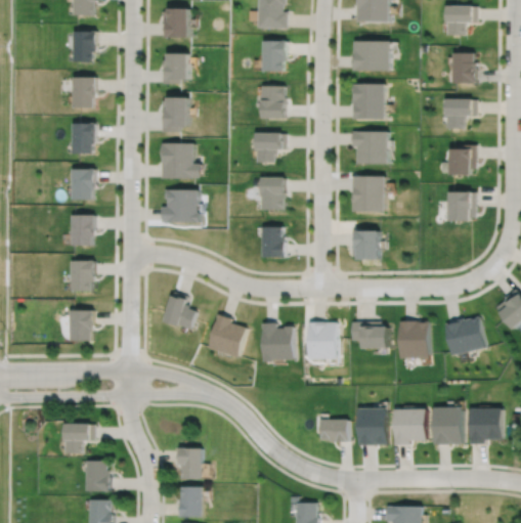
[(72,0),(72,14),(93,14),(93,0),(72,0)]
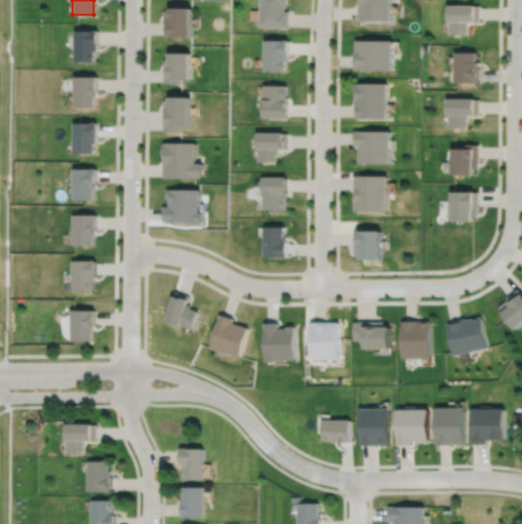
[(255,0),(254,28),(284,30),(285,12),(280,12),(281,6),(283,6),(283,0),(255,0)]
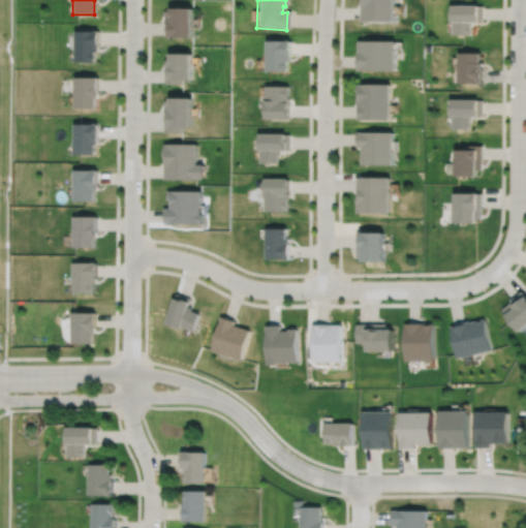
[(360,0),(360,21),(393,21),(393,0),(360,0)]
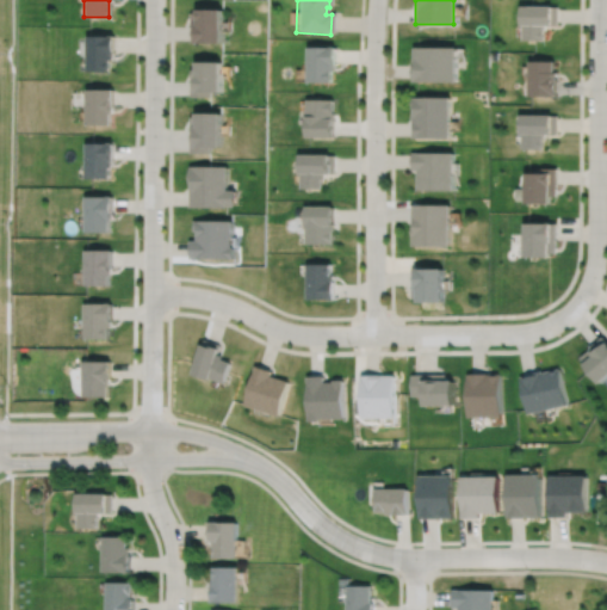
[(520,7),(519,25),(521,25),(521,41),(540,41),(542,25),(555,25),(556,7),(520,7)]
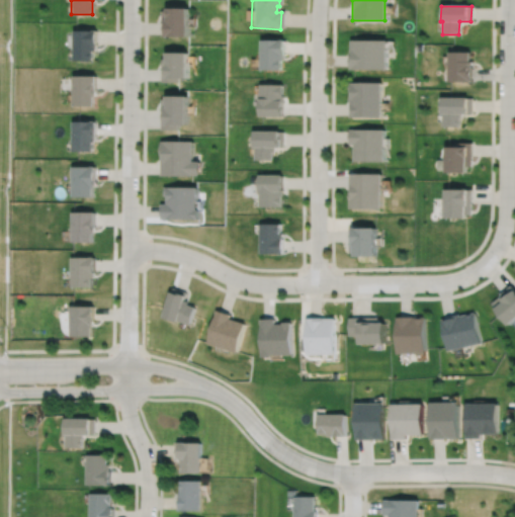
[(166,8),(166,12),(161,12),(161,36),(188,36),(188,8),(166,8)]
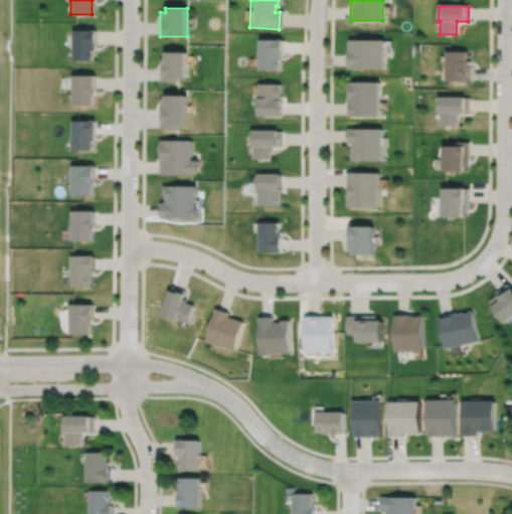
[(70,30),(69,60),(91,60),(91,50),(93,50),(94,30),(70,30)]
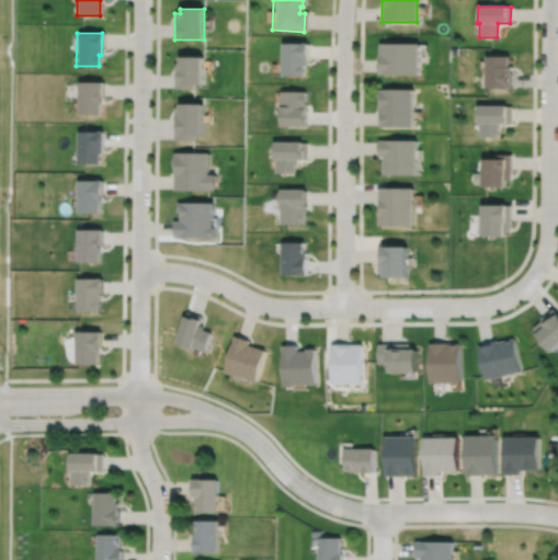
[(281,43),(281,76),(304,76),(304,66),(306,66),(306,43),(281,43)]
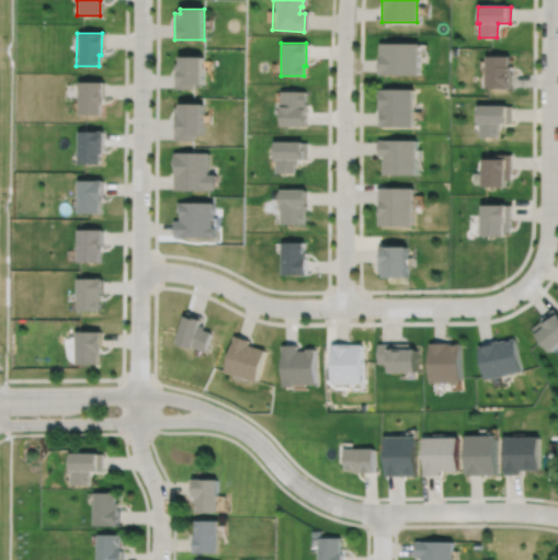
[(378,44),(378,76),(418,76),(418,44),(378,44)]
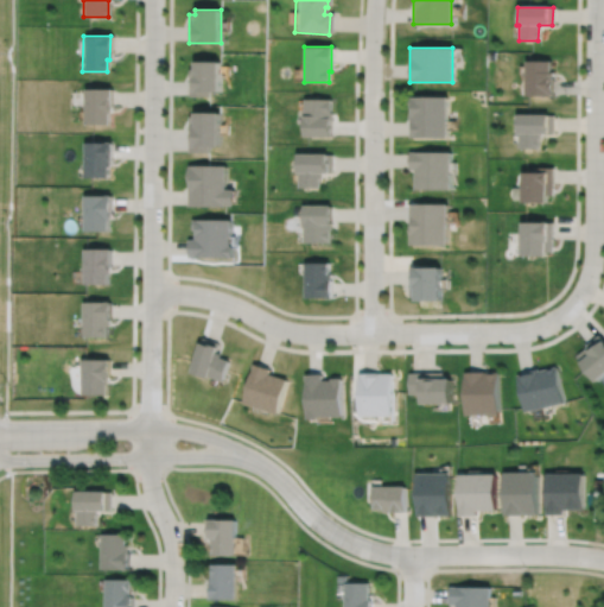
[(525,61),(525,96),(552,96),(552,74),(550,74),(550,62),(525,61)]
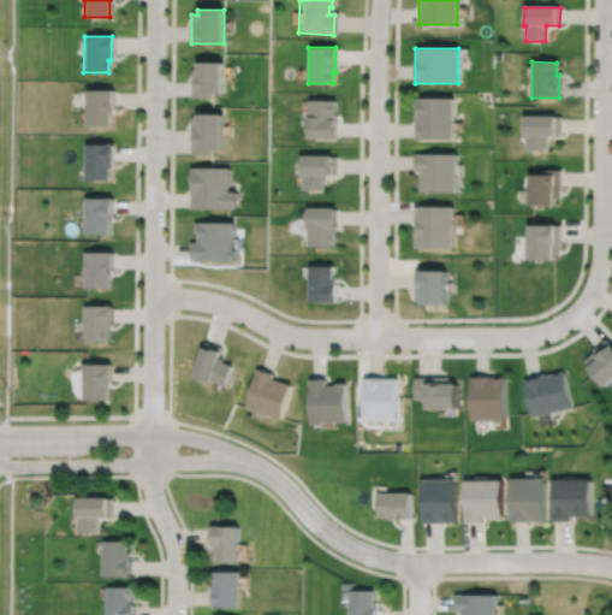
[(197,64),(221,64),(221,94),(212,94),(212,99),(191,99),(191,77),(197,77),(197,64)]
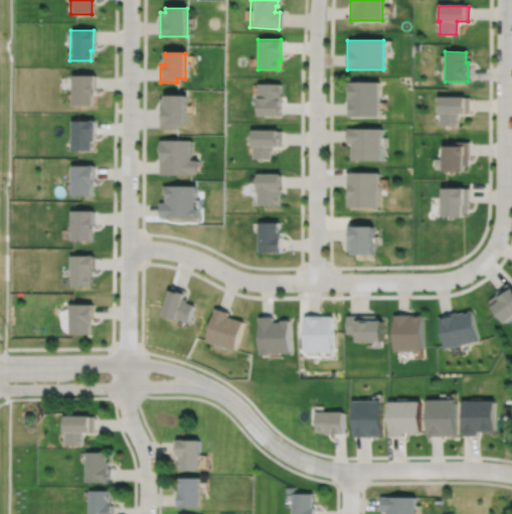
[(69,75),(69,106),(91,106),(91,96),(94,96),(94,75),(69,75)]
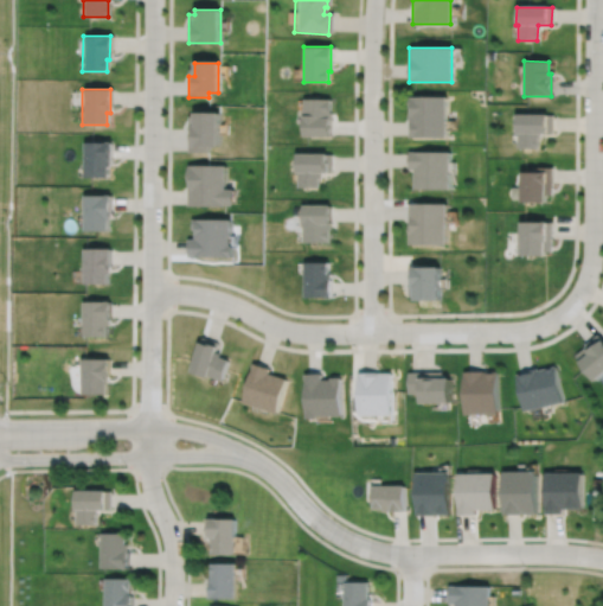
[(406,100),(408,140),(446,140),(446,99),(406,100)]
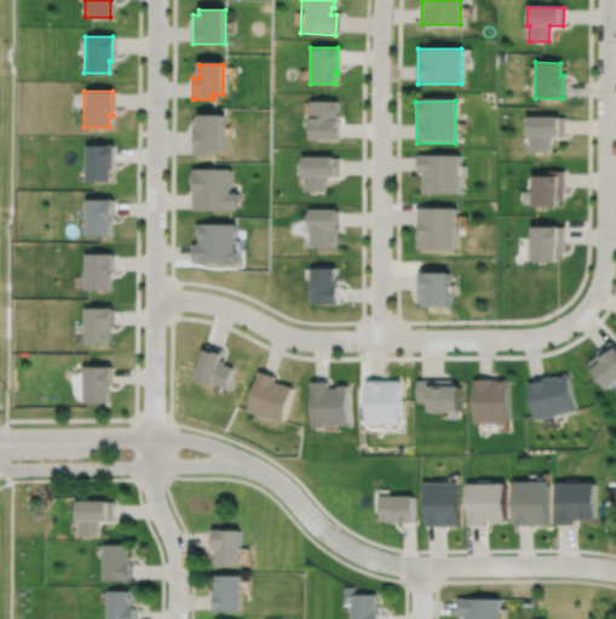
[(308,102),(335,102),(335,116),(338,116),(338,122),(335,122),(335,139),(308,139),(308,102)]
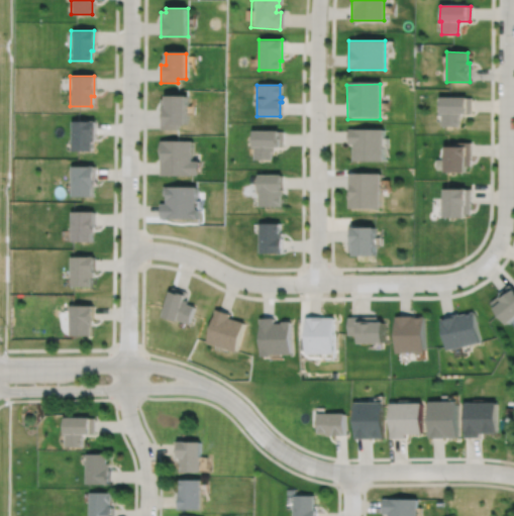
[(166,96),(186,96),(186,124),(177,124),(177,129),(160,129),(161,99),(166,99),(166,96)]
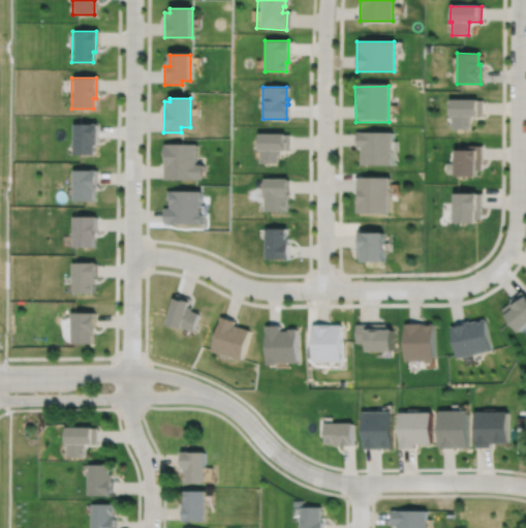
[(450,100),(450,117),(451,117),(451,129),(468,129),(468,117),(481,117),(481,100),(450,100)]
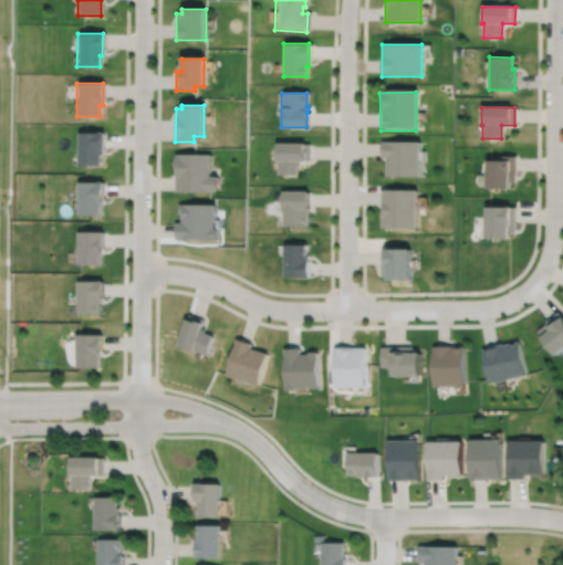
[(76,133),(76,166),(98,166),(98,155),(102,155),(102,133),(76,133)]
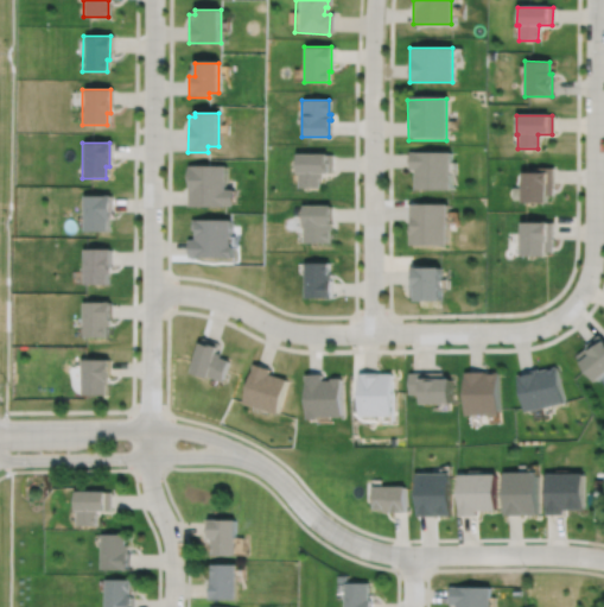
[(409,152),(450,153),(449,191),(413,190),(413,170),(409,170),(409,152)]
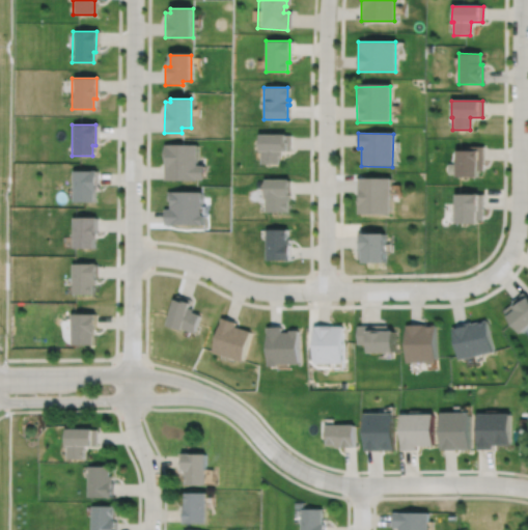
[(257,134),(289,134),(289,151),(280,151),(280,157),(277,157),(277,164),(258,164),(258,150),(257,150),(257,134)]
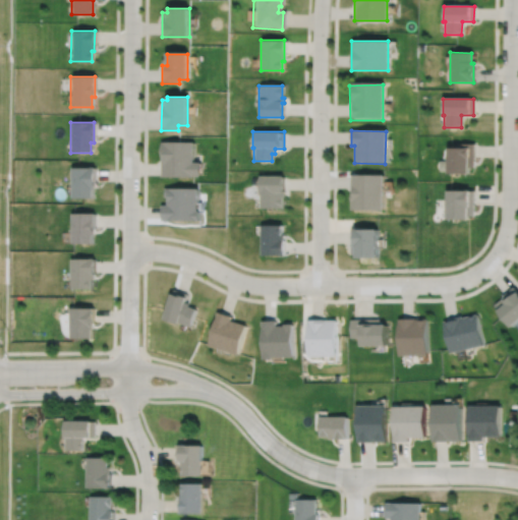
[(161,141),(161,176),(193,177),(193,175),(199,175),(199,163),(193,163),(193,142),(161,141)]
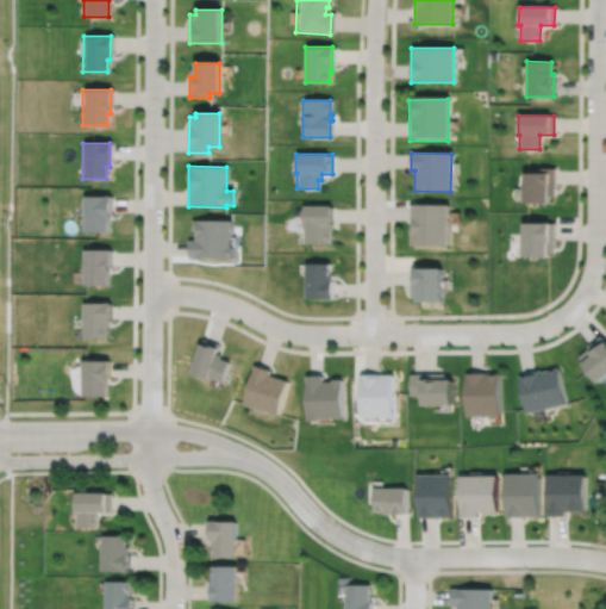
[(554,169),(530,168),(530,174),(523,174),(522,203),(548,204),(548,196),(553,196),(554,169)]
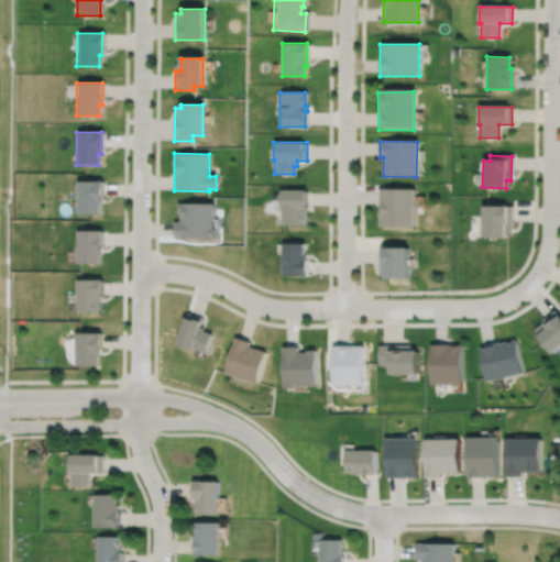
[(76,182),(75,215),(98,215),(98,204),(101,204),(101,182),(76,182)]
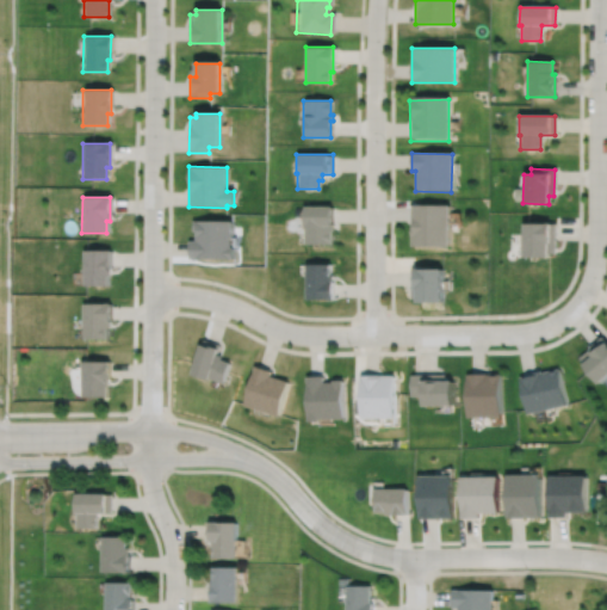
[(410,205),(409,246),(448,246),(448,205),(410,205)]
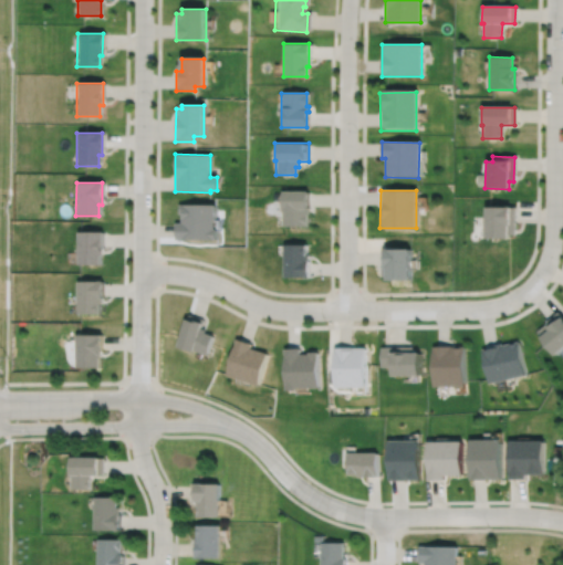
[(281,191),(280,226),(305,227),(305,213),(306,213),(308,206),(305,206),(305,191),(281,191)]
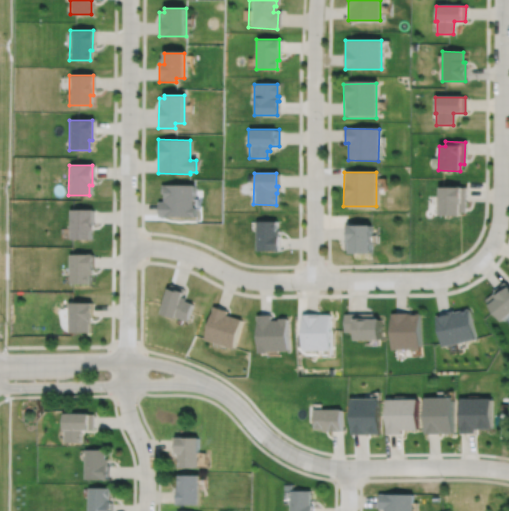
[(161,185),(161,195),(164,195),(164,201),(158,201),(158,217),(195,218),(195,208),(192,208),(193,185),(161,185)]
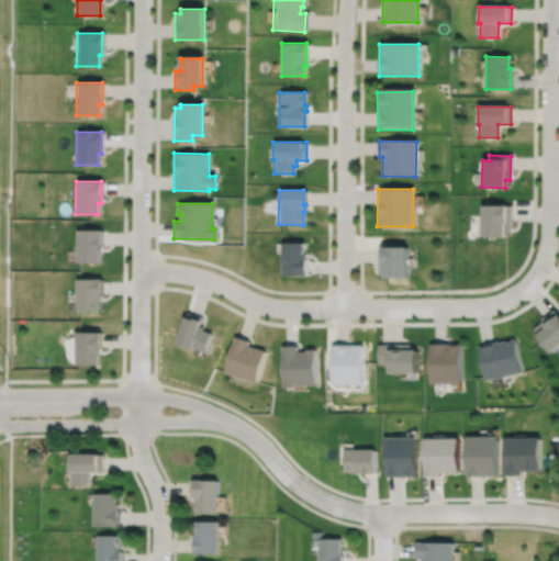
[(481,205),(480,237),(504,237),(504,234),(510,234),(510,205),(481,205)]
